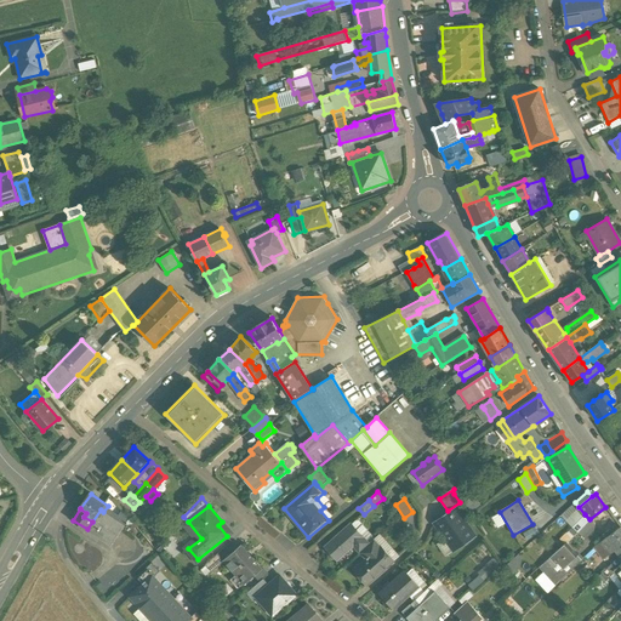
[(456,508),(433,524),(454,553),(476,537),(456,508)]
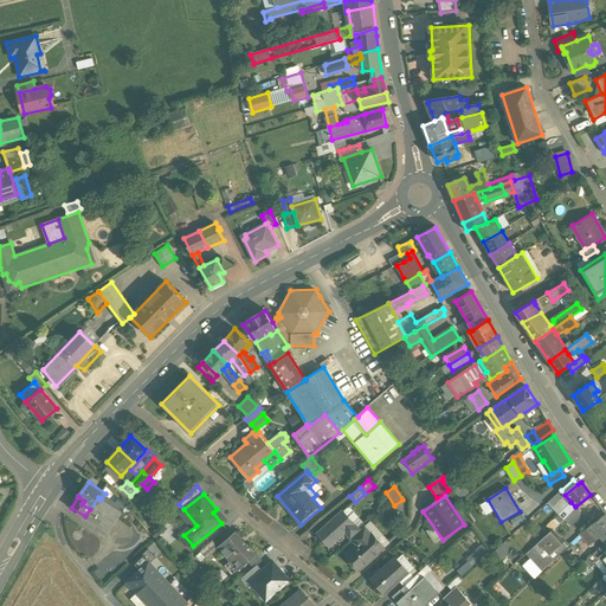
[(90,509),(85,516),(109,534),(111,530),(117,522),(122,514),(101,500),(98,497),(90,509)]
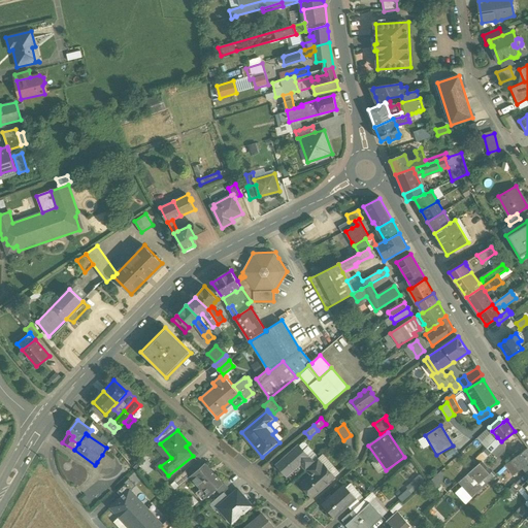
[(111,441),(104,433),(99,440),(107,447),(111,441)]
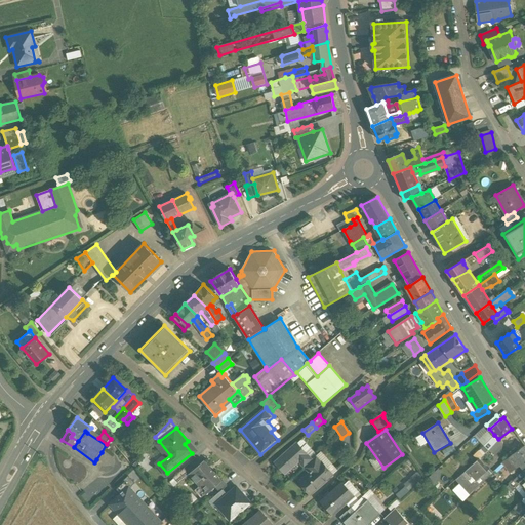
[(494,435),(484,445),(489,449),(498,439),(494,435)]
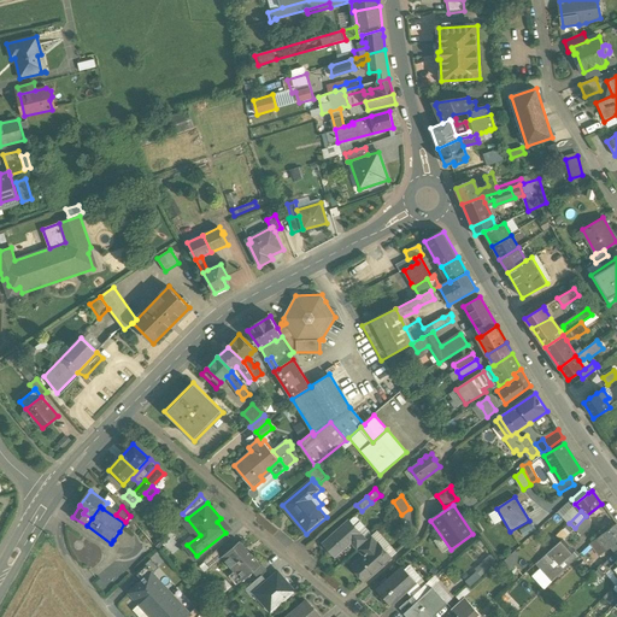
[(366,541),(348,521),(324,542),(335,556),(352,541),(358,548),(366,541)]
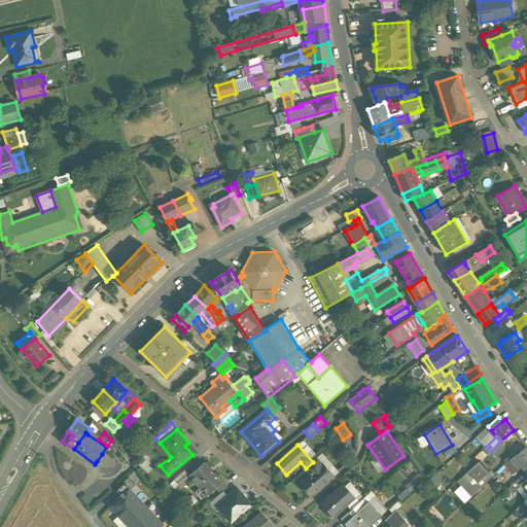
[(526,448),(515,457),(521,465),(526,471),(526,470),(526,448)]
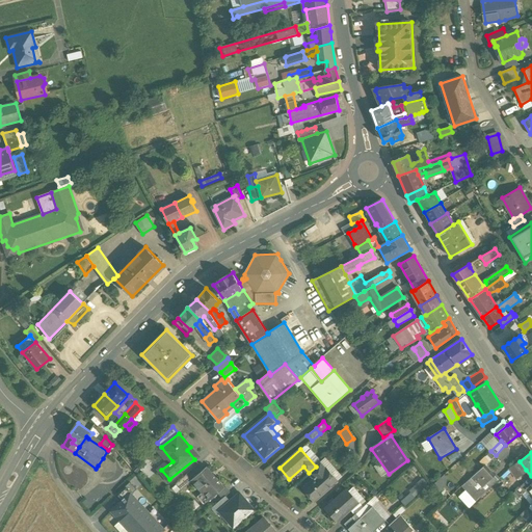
[(526,470),(520,461),(514,466),(514,467),(510,470),(516,478),(526,470)]
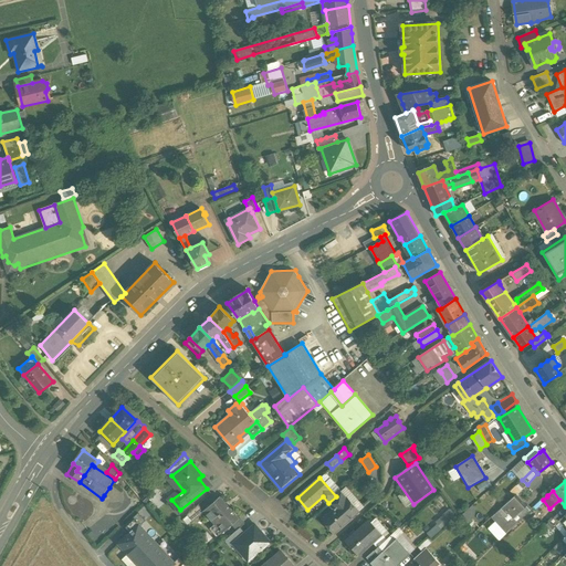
[(336,496),(328,503),(334,510),(324,519),(335,532),(358,511),(341,492),(336,496)]
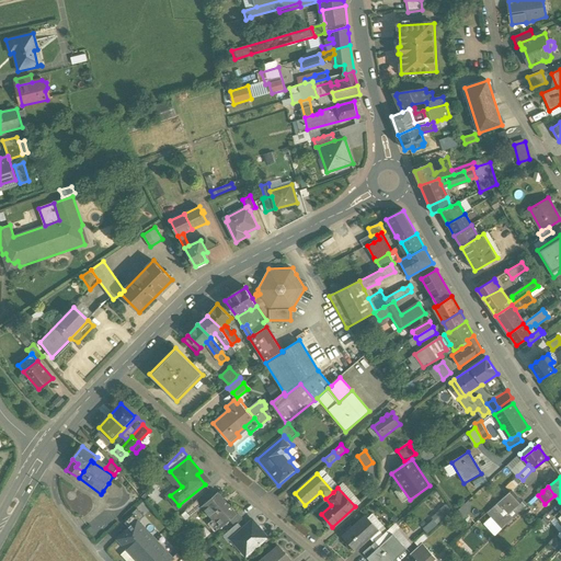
[(109,524),(117,515),(130,503),(117,489),(94,510),(109,524)]
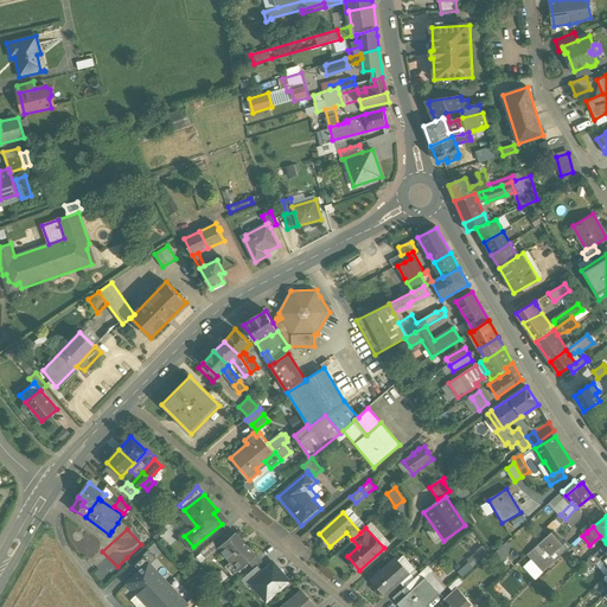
[(553,531),(528,555),(543,572),(568,548),(553,531)]
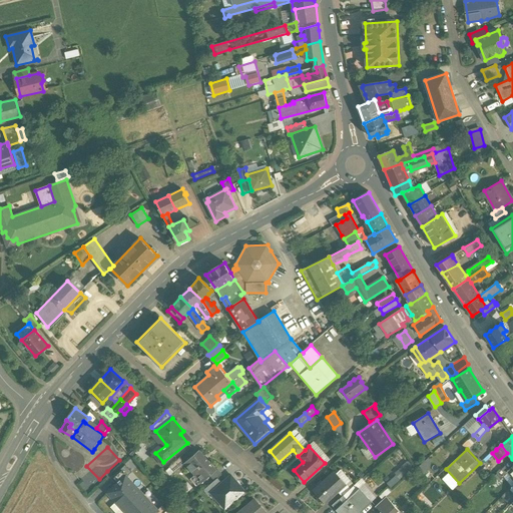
[(184,463),(184,464),(194,475),(196,473),(203,481),(216,470),(199,450),(184,463)]
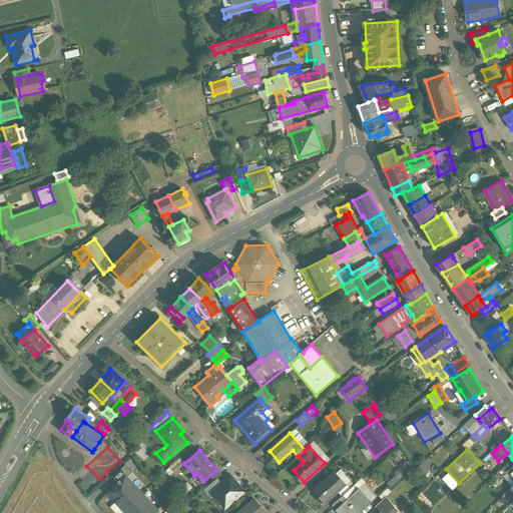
[(181,457),(169,467),(174,473),(184,464),(184,463),(181,457)]
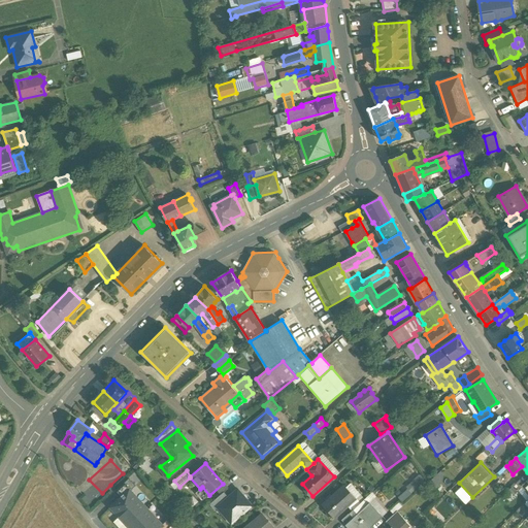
[(116,491),(128,479),(123,473),(110,485),(116,491)]
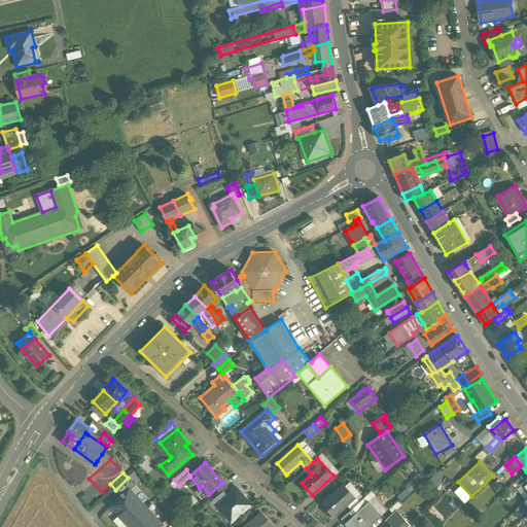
[(412,491),(425,481),(420,473),(406,484),(412,491)]
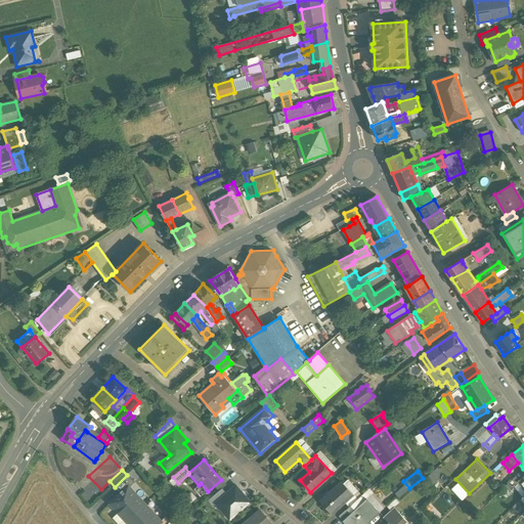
[(127,475),(115,487),(122,493),(128,487),(129,488),(134,482),(127,475)]
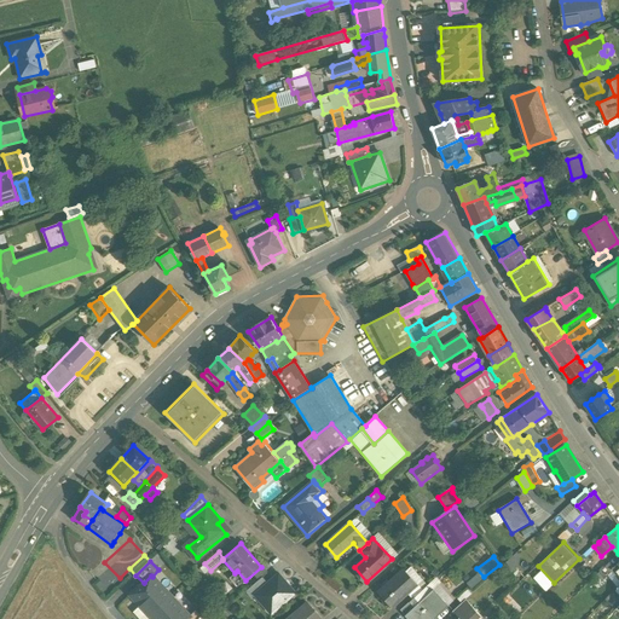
[(609,561),(599,572),(603,577),(614,568),(614,567),(609,561)]
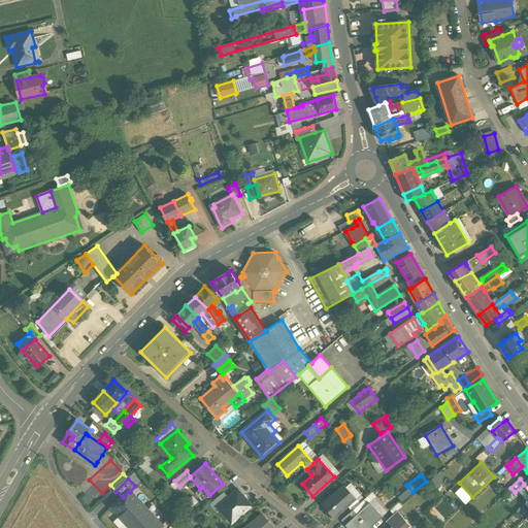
[(343,485),(323,503),(335,518),(348,506),(357,498),(343,485)]
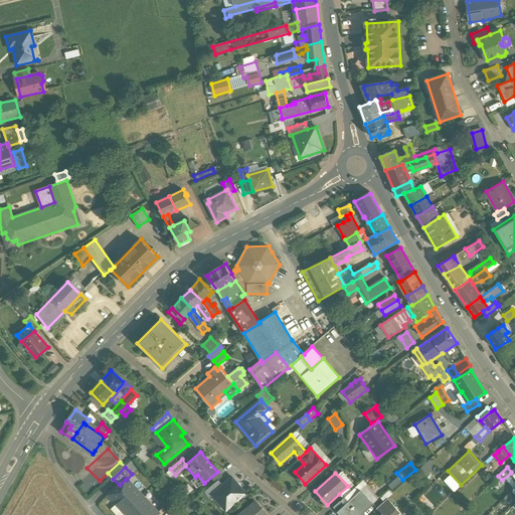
[(212,495),(223,509),(244,492),(232,478),(222,486),(212,495)]
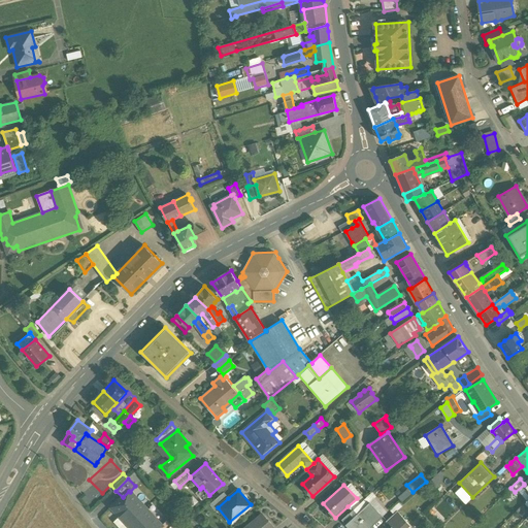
[(130,492),(129,491),(111,507),(128,525),(146,508),(130,492)]
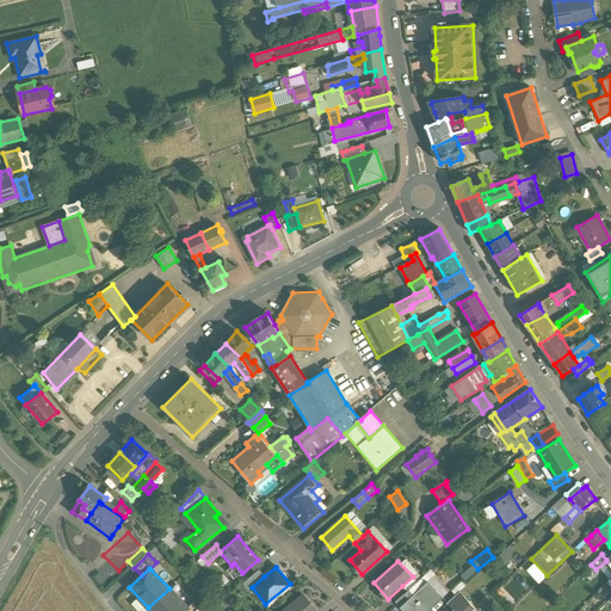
[(258,571),(242,584),(248,591),(252,587),(264,576),(258,571)]
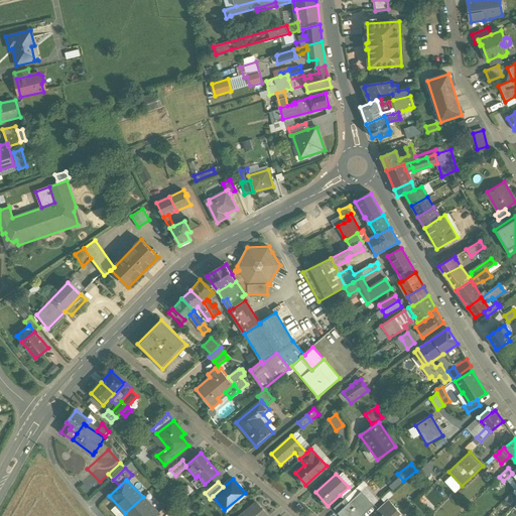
[(349,487),(340,495),(345,499),(353,492),(349,487)]
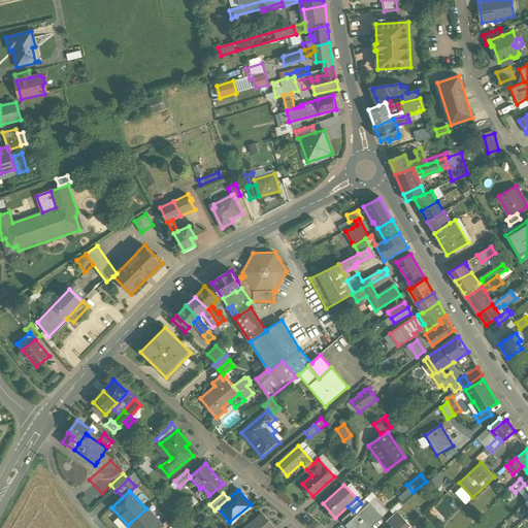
[(355,517),(347,524),(349,527),(368,527),(370,527),(371,527),(384,517),(371,502),(355,517)]
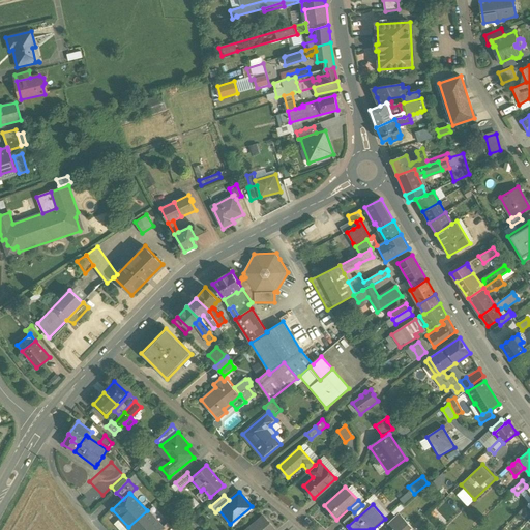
[(159,529),(163,527),(147,510),(128,527),(130,529),(159,529)]
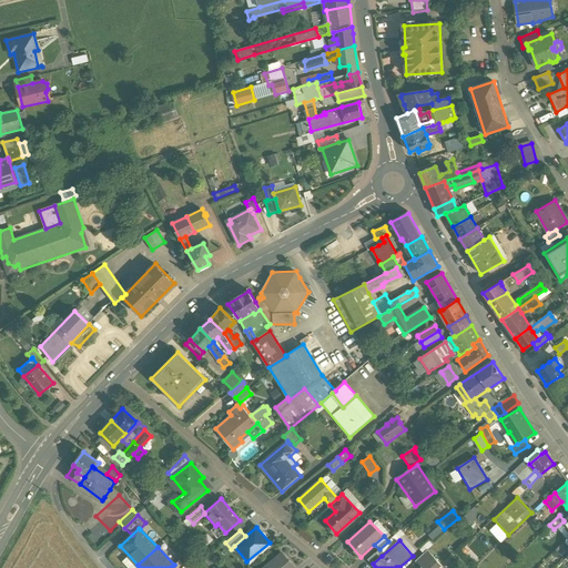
[(428,550),(416,560),(422,567),(423,567),(434,557),(428,550)]
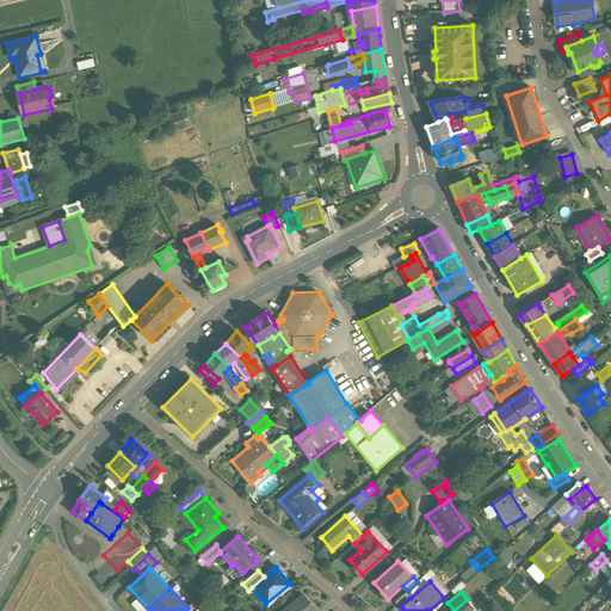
[(406,593),(396,602),(401,606),(411,598),(406,593)]
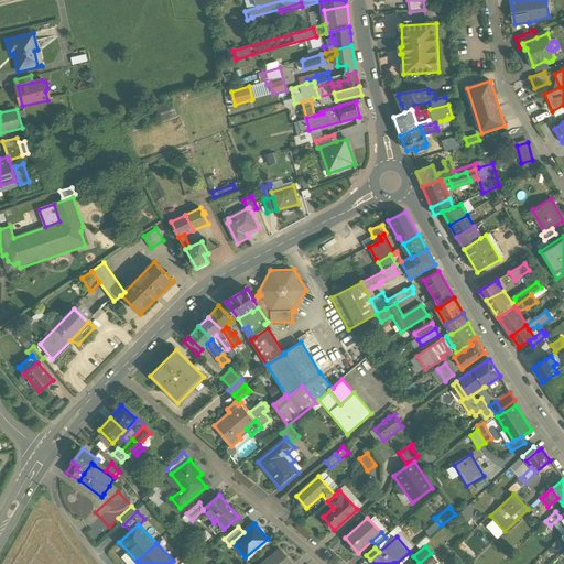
[(280,549),(261,563),(292,563),(286,556),(285,556),(280,549)]
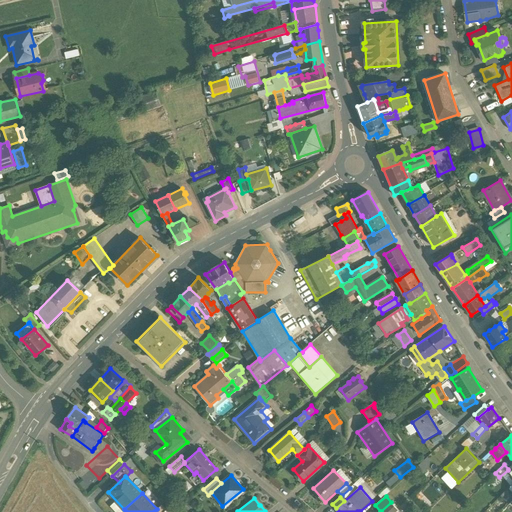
[(380,511),(378,511),(394,511),(398,509),(391,501),(391,502),(381,511),(380,511)]
